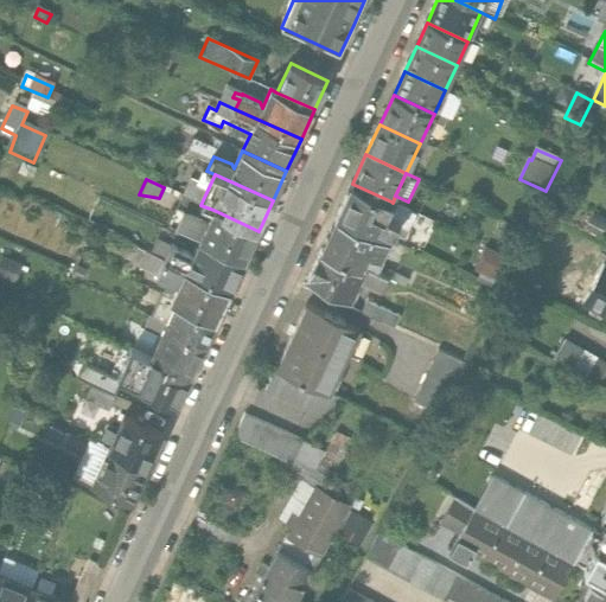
[(352,184),(337,216),(390,241),(399,224),(384,217),(391,202),(352,184)]
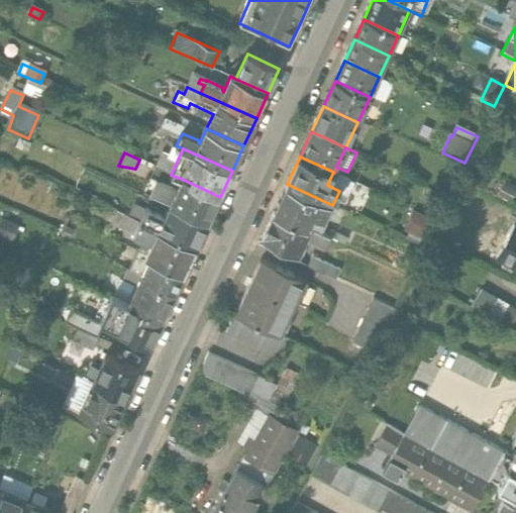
[(209,222),(220,197),(182,179),(178,190),(150,178),(144,193),(171,205),(209,222)]
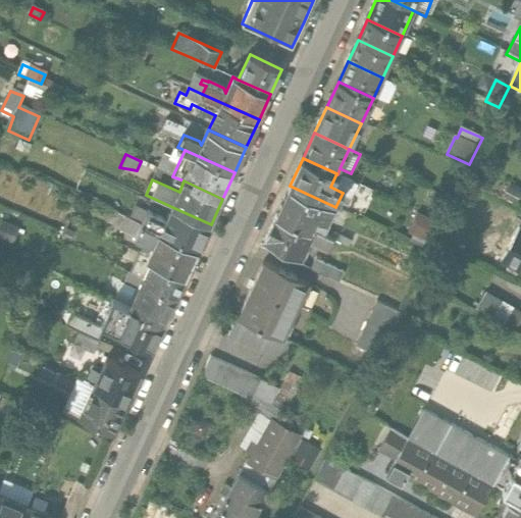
[(56,189),(46,183),(41,193),(51,198),(56,189)]
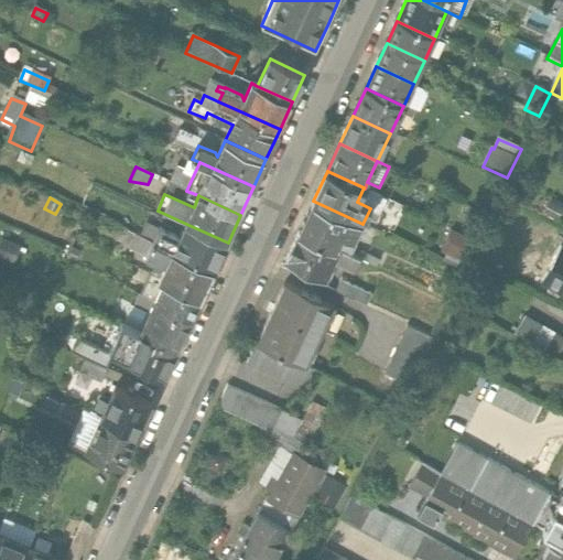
[(352,248),(363,224),(313,201),(299,232),(348,255),(352,248)]
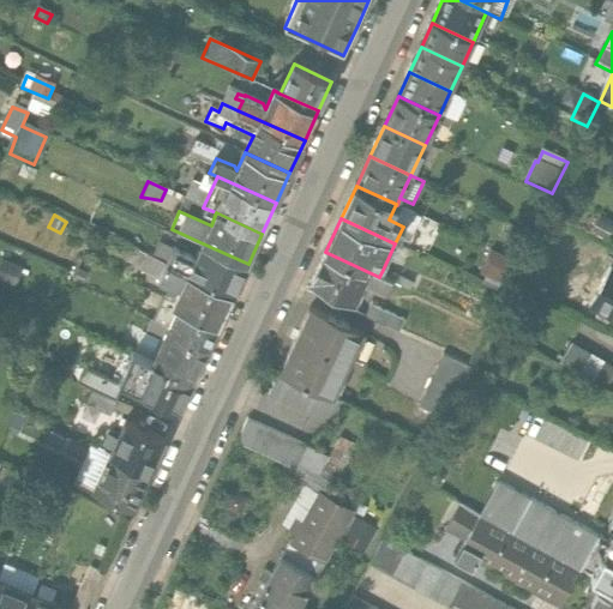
[(612,225),(600,219),(592,234),(607,242),(612,230),(612,225)]
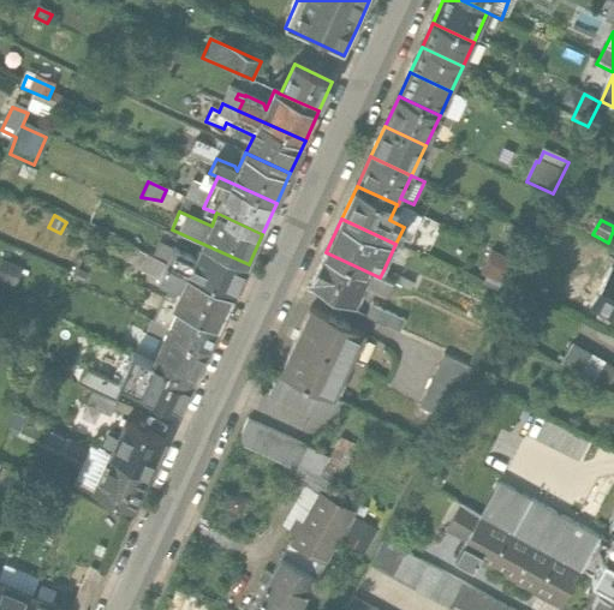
[(512,226),(505,241),(519,249),(526,232),(512,226)]
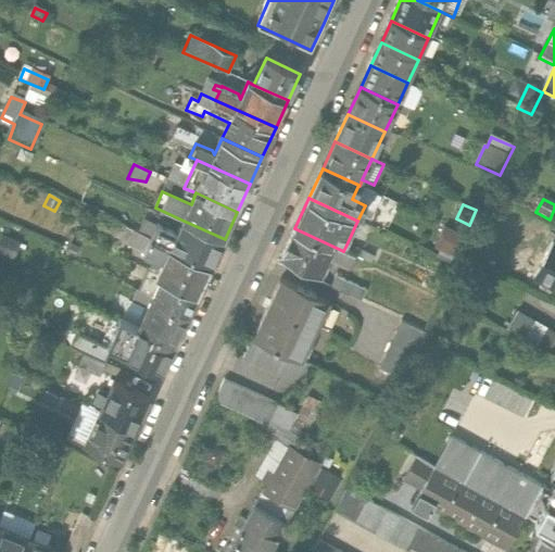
[(211,266),(225,239),(184,221),(177,236),(175,231),(158,224),(151,239),(211,266)]
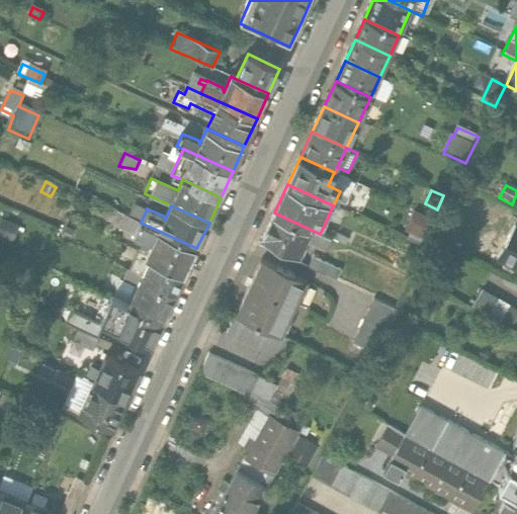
[(414,210),(404,231),(429,243),(439,223),(414,210)]
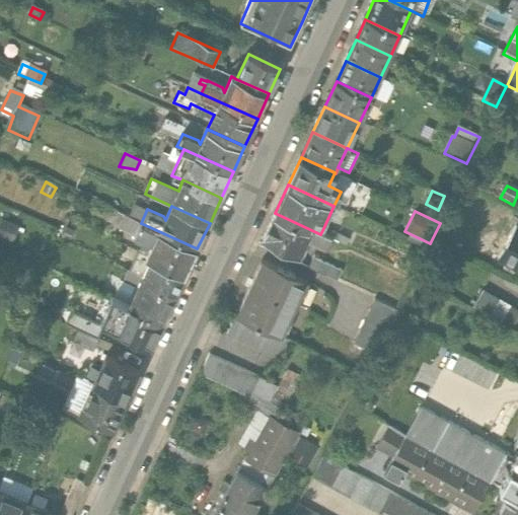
[(337,241),(320,234),(275,213),(263,238),(300,256),(301,254),(305,258),(308,250),(304,248),(308,240),(326,249),(330,242),(337,245),(339,242),(337,241)]
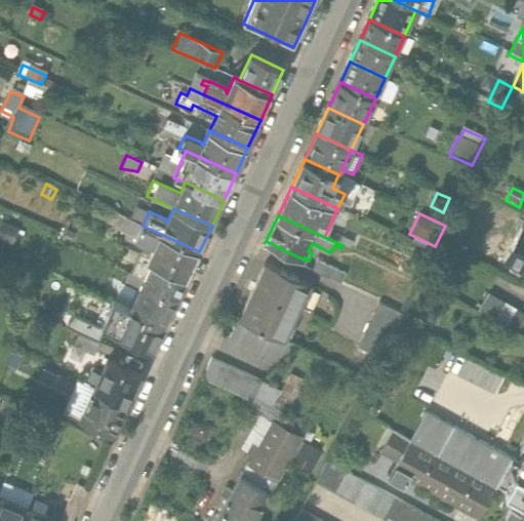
[(187,278),(199,251),(143,226),(125,218),(119,232),(145,244),(139,256),(187,278)]
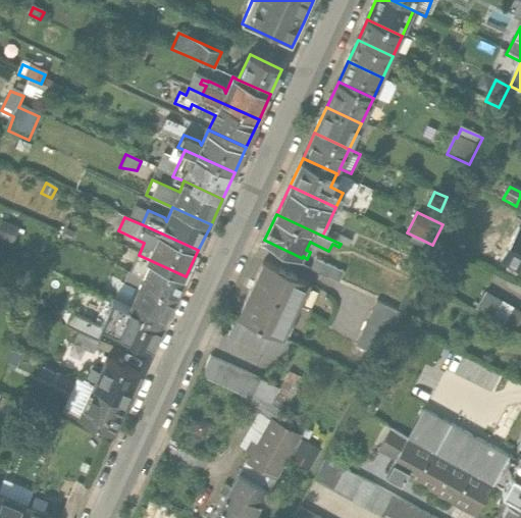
[(0,223),(0,243),(12,249),(19,231),(0,223)]
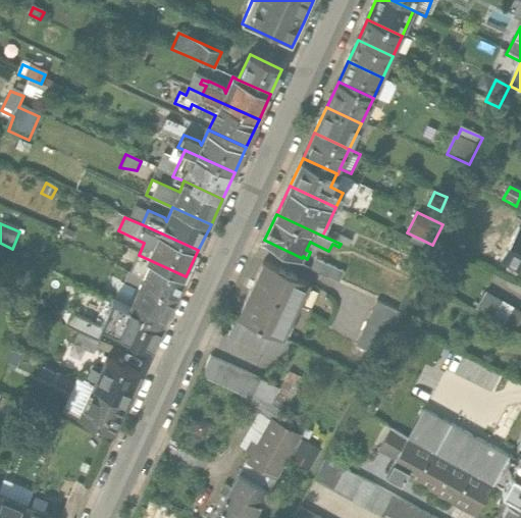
[(73,234),(64,229),(60,240),(68,244),(73,234)]
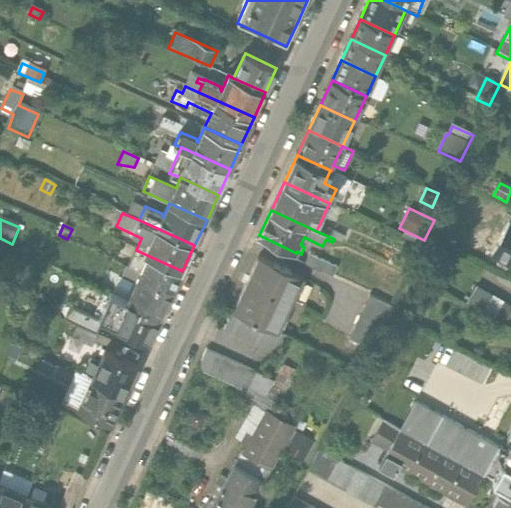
[(344,236),(319,225),(316,231),(332,238),(332,236),(342,241),(344,236)]
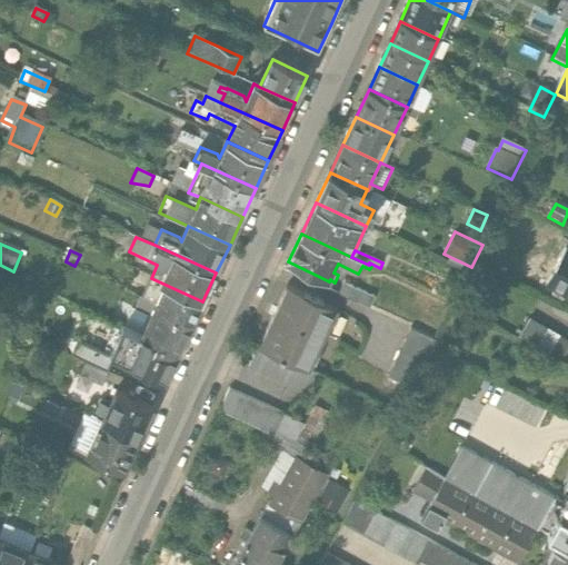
[(547,286),(567,297),(567,254),(566,253),(547,286)]
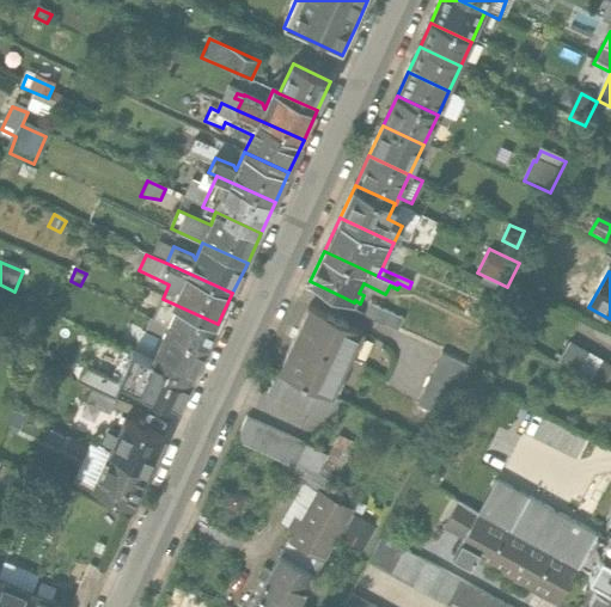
[(208,345),(218,324),(163,299),(152,320),(208,345)]
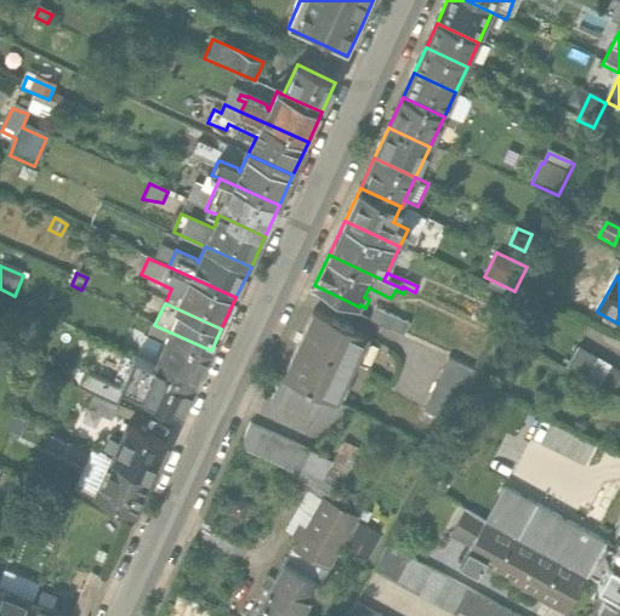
[(409,324),(376,308),(370,321),(403,337),(409,324)]
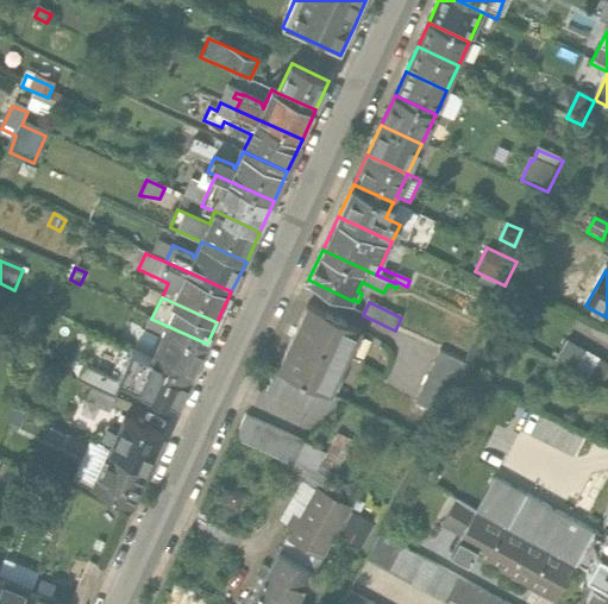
[(308,306),(279,370),(333,395),(363,331),(308,306)]
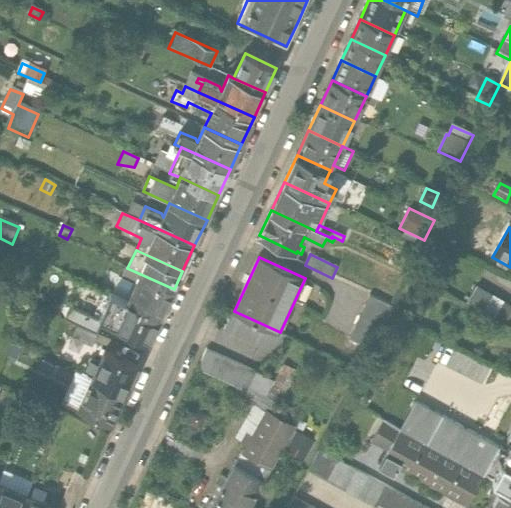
[(158,323),(174,289),(127,268),(114,296),(140,307),(137,313),(158,323)]
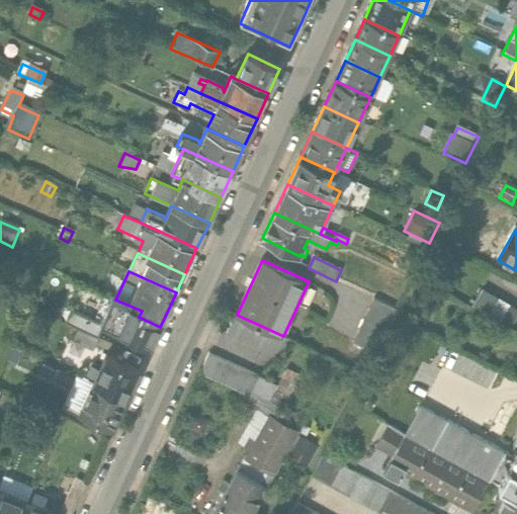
[(516,308),(482,289),(471,309),(508,329),(516,312),(516,308)]
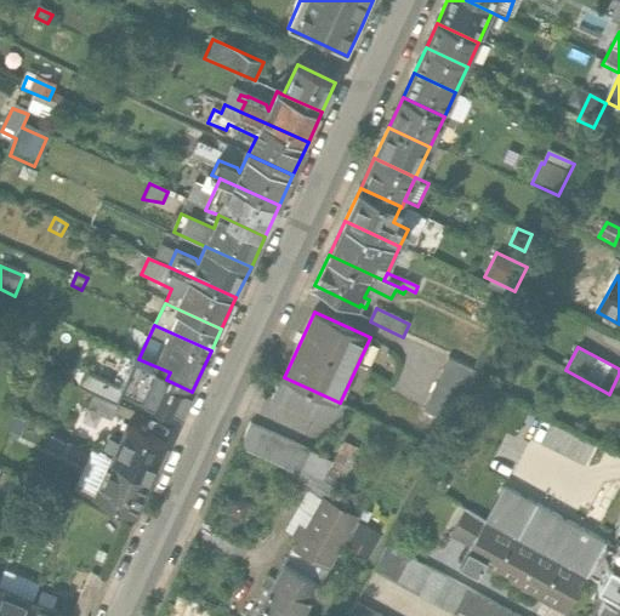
[(180,417),(192,392),(166,380),(170,372),(138,359),(134,357),(120,388),(125,391),(125,392),(141,399),(140,399),(180,417)]
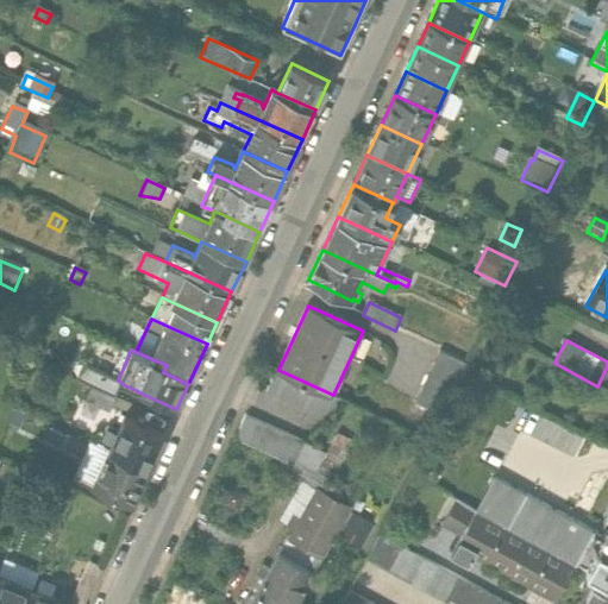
[(467,364),(437,351),(412,403),(442,416),(467,364)]
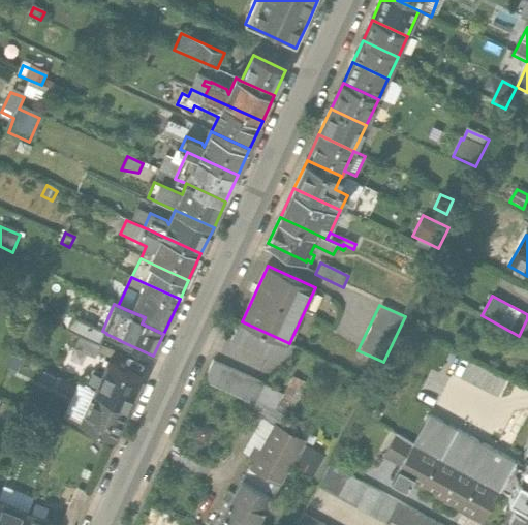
[(67,331),(82,337),(100,346),(106,334),(106,333),(102,331),(72,317),(67,331)]
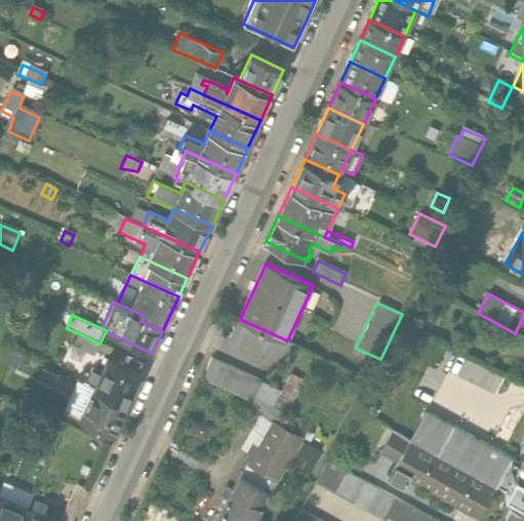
[(287,341),(240,319),(230,341),(282,365),(292,344),(287,341)]
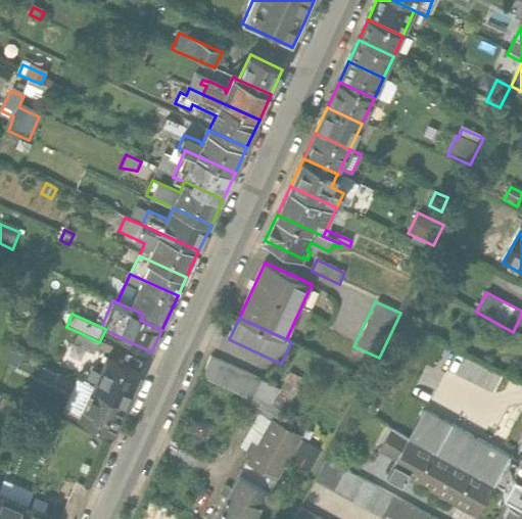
[(94,355),(99,342),(81,333),(75,345),(94,355)]
